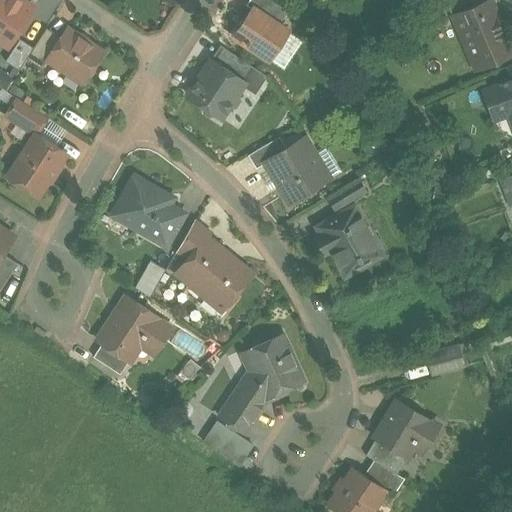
[(0,0),(0,40),(8,45),(34,7),(23,0),(0,0)]
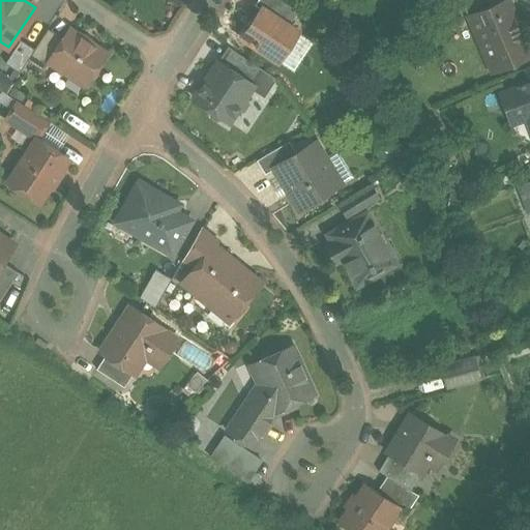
[(300,10),(285,0),(259,0),(257,4),(264,9),(264,8),(290,26),(300,10)]
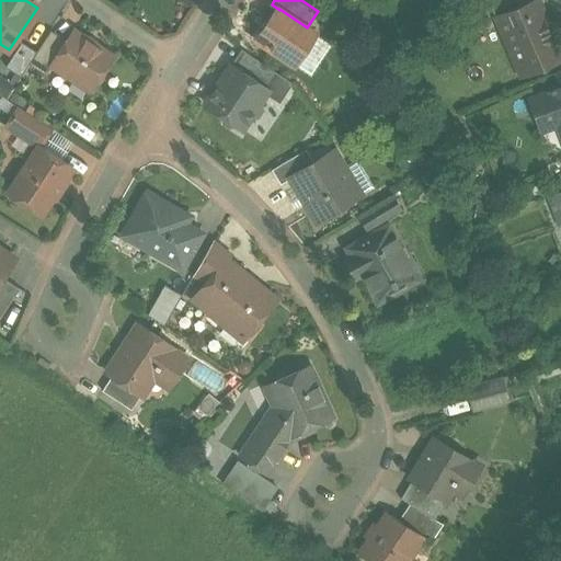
[(499,0),(507,19),(533,7),(528,0),(499,0)]
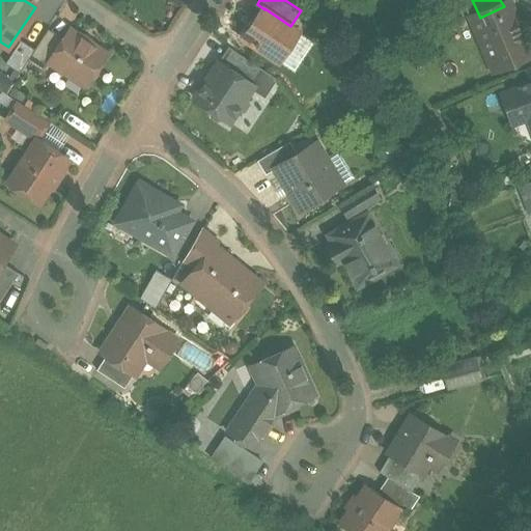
[(480,18),(475,20),(498,67),(530,52),(530,47),(511,3),(504,6),(480,18)]
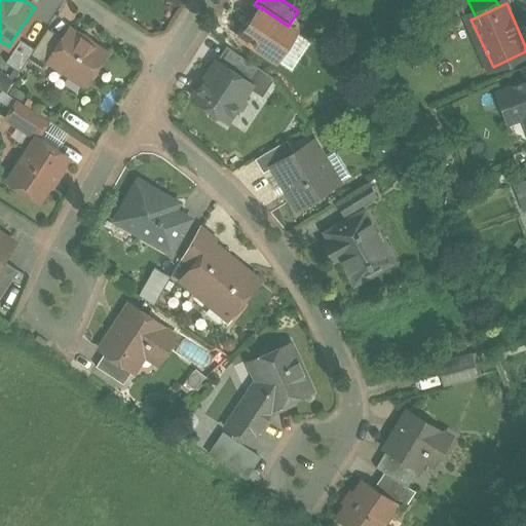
[(288,26),(262,8),(262,9),(253,23),(251,21),(240,36),(278,62),(298,32),(288,26)]
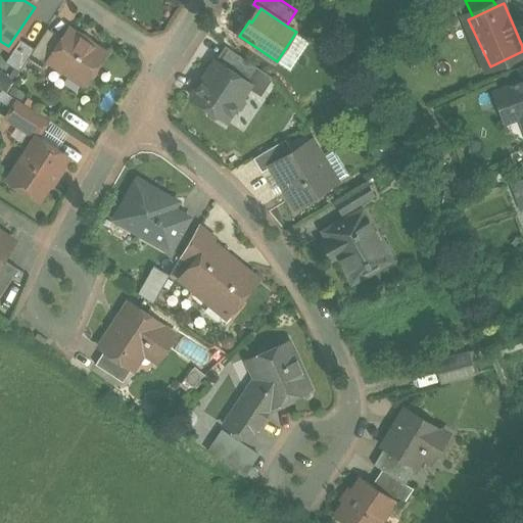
[(34,48),(27,58),(43,68),(49,59),(48,59),(62,38),(47,28),(34,48)]
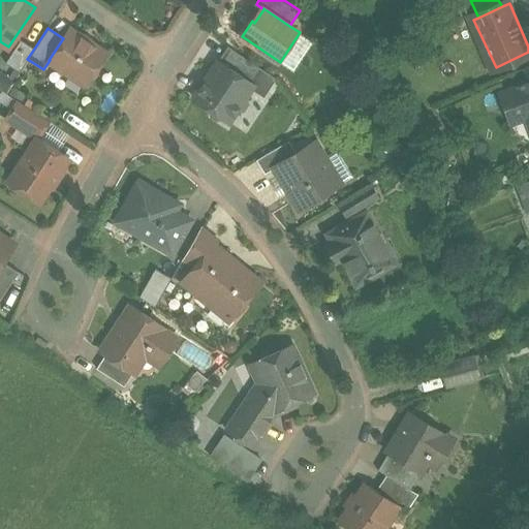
[(105,54),(68,29),(63,38),(49,60),(50,60),(86,84),(90,76),(94,76),(98,70),(97,67),(105,54)]
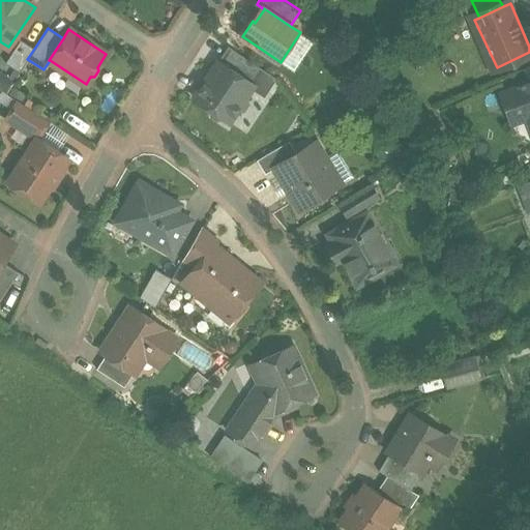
[(34,49),(20,39),(5,62),(20,71),(27,59),(34,49)]
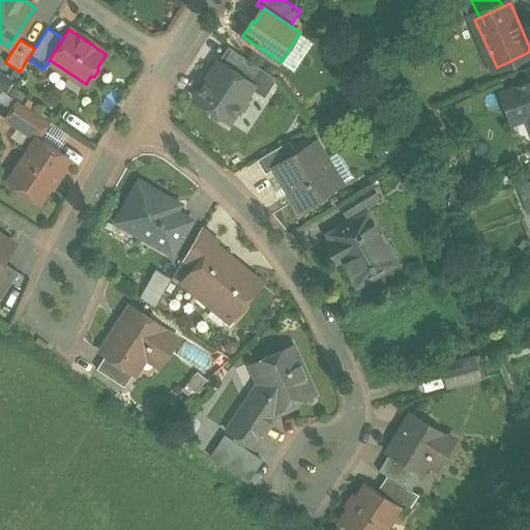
[(263,68),(231,48),(222,63),(253,84),(263,68)]
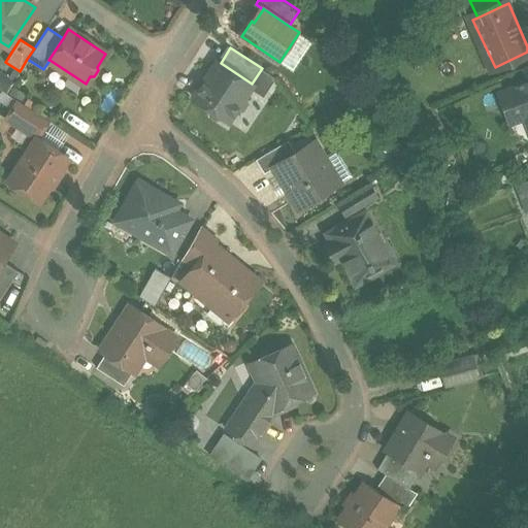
[(218,62),(194,98),(210,108),(211,116),(217,119),(224,118),(229,121),(236,110),(243,108),(248,103),(245,96),(253,85),(252,84),(221,63),(218,62)]
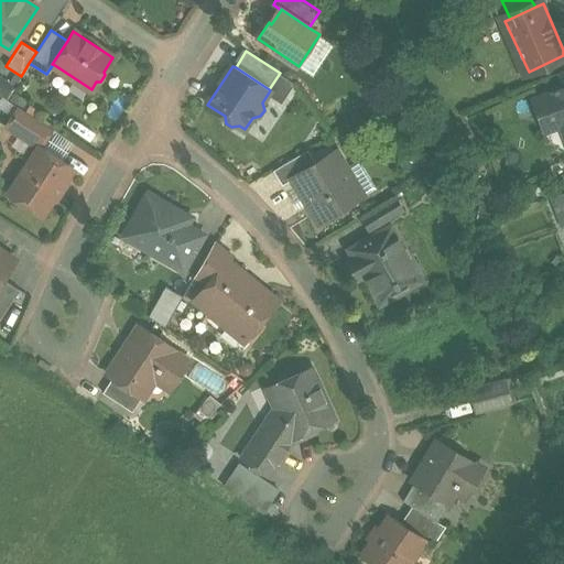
[(563,88),(533,100),(543,126),(563,118),(563,119),(563,88)]
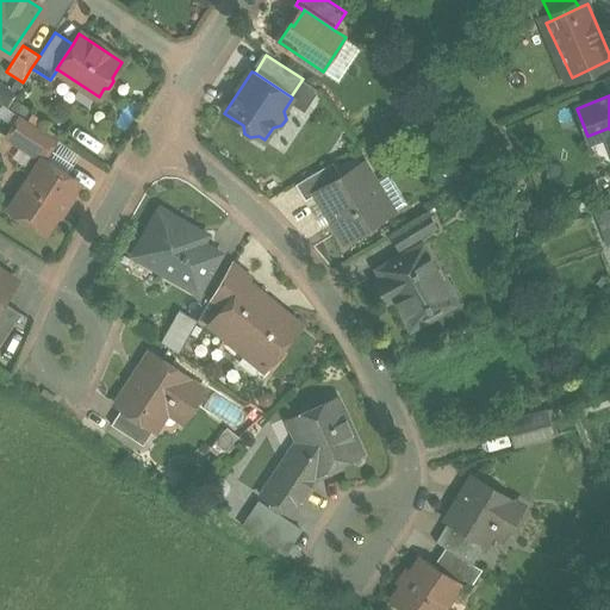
[(57,139),(22,116),(8,136),(43,159),(44,159),(57,139)]
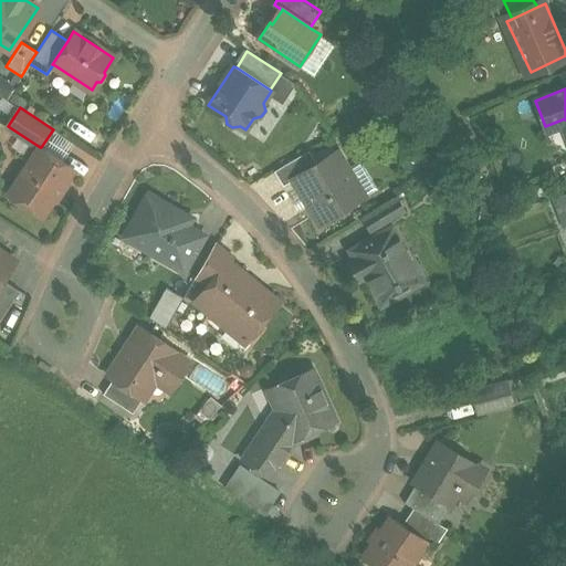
[(41,147),(40,147),(11,191),(28,202),(29,207),(38,213),(43,212),(44,213),(53,200),(56,199),(62,191),(61,188),(74,169),(41,147)]
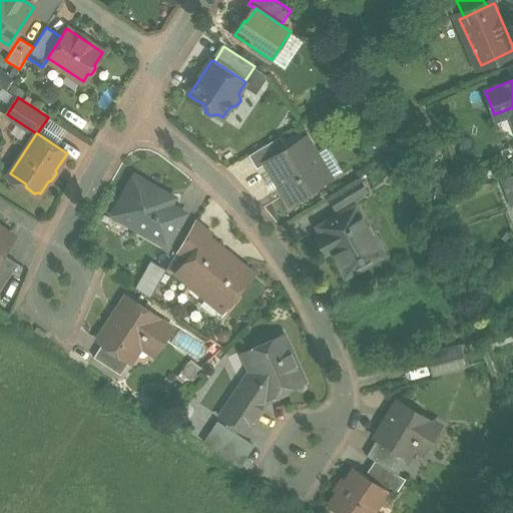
[(284,150),(267,161),(267,162),(292,202),(308,191),(312,191),(318,188),(320,184),(327,180),(313,156),(316,154),(306,137),(284,150)]
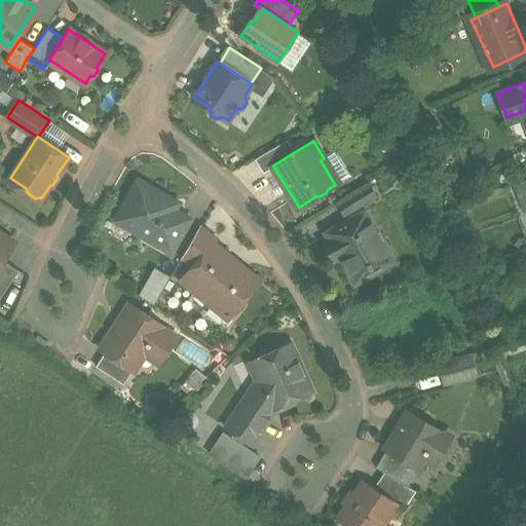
[(283,142),(256,158),(264,173),(273,166),(273,165),(291,154),(283,142)]
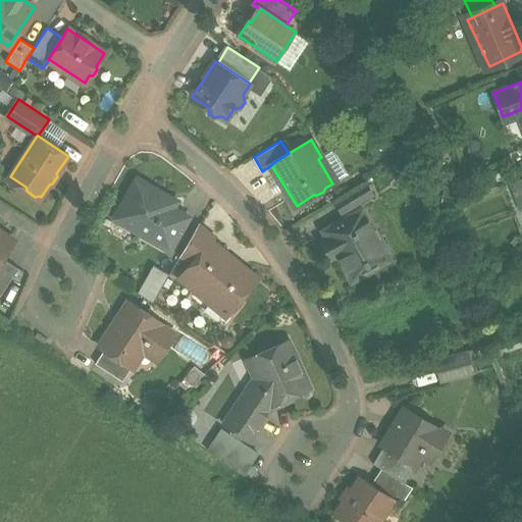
[(161,193),(138,179),(122,207),(135,214),(139,231),(170,249),(189,217),(157,199),(161,193)]
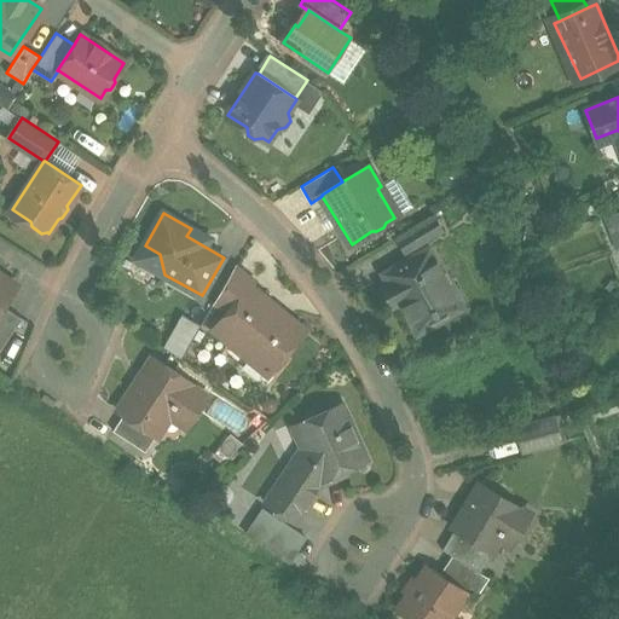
[(433,215),(398,237),(408,254),(422,246),(421,243),(441,230),(433,215)]
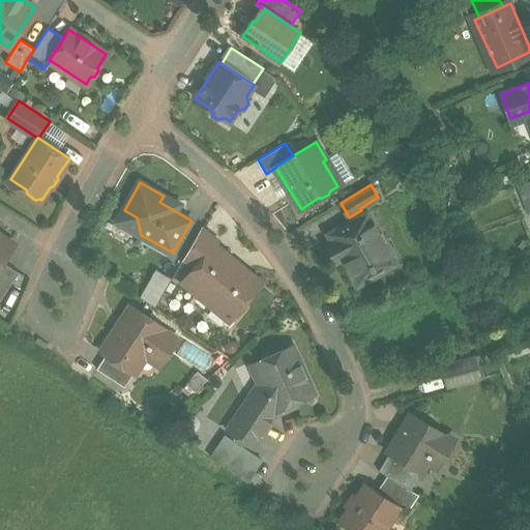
[(367,212),(328,234),(332,241),(327,244),(337,262),(343,259),(357,286),(380,273),(375,264),(391,255),(367,212)]
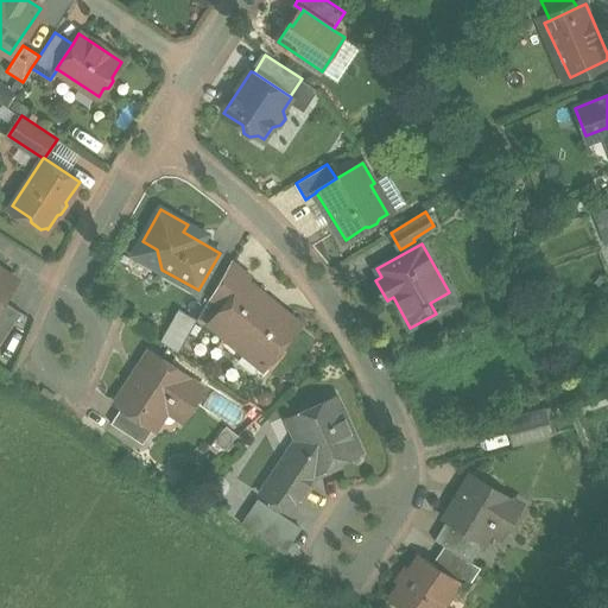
[(251,276),(233,260),(211,298),(222,308),(225,309),(247,282),(251,276)]
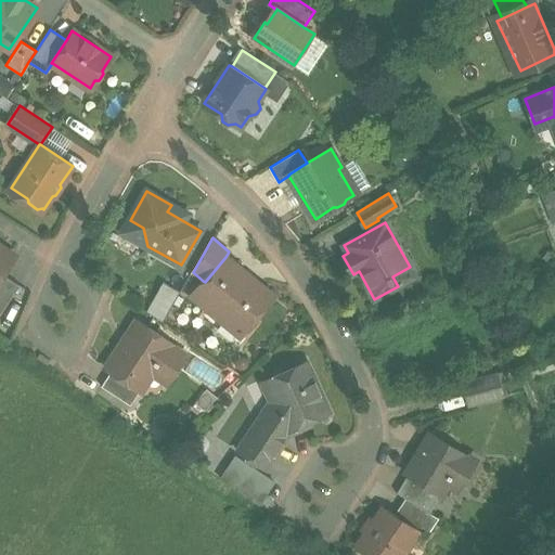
[(15,256),(0,245),(0,280),(4,274),(15,256)]
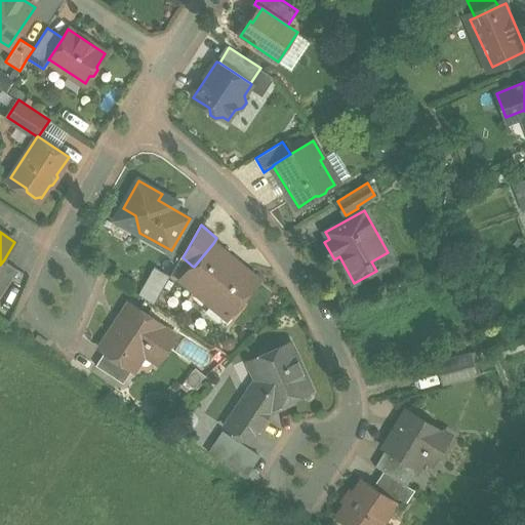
[(248,271),(213,243),(194,267),(192,266),(186,273),(216,297),(212,304),(229,317),(233,313),(236,313),(243,305),(243,301),(258,283),(246,273),(248,271)]
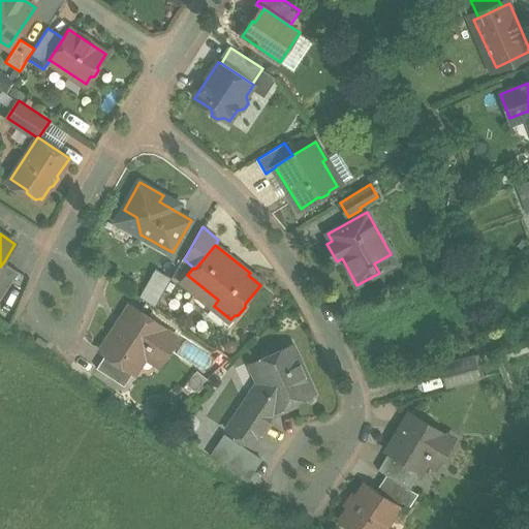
[(4,261),(0,267),(0,298),(1,299),(20,271),(4,261)]
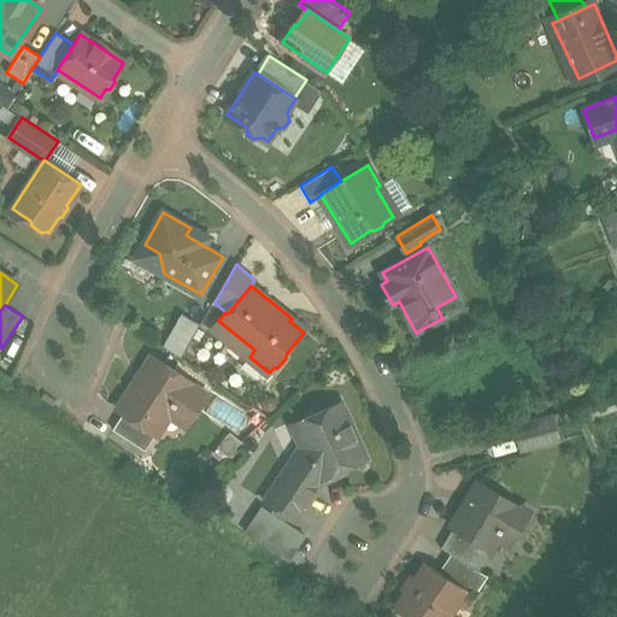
[(182,313),(164,346),(182,357),(201,324),(182,313)]
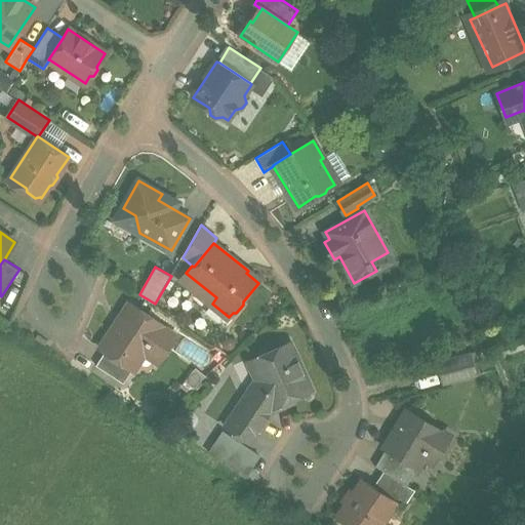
[(131,304),(102,349),(106,351),(133,369),(149,346),(163,355),(176,336),(161,326),(163,325),(131,304)]
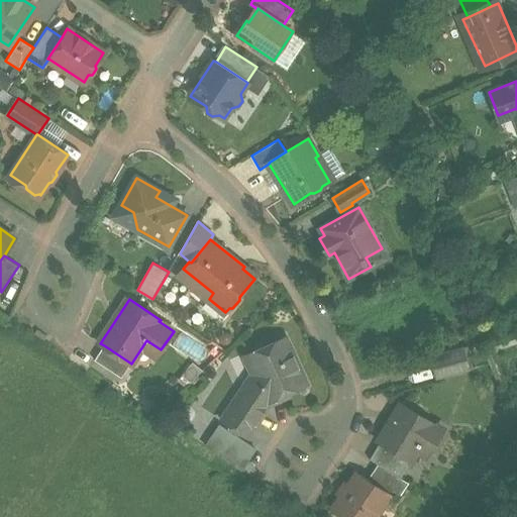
[(285,337),(252,352),(260,371),(253,372),(222,419),(248,437),(273,399),(306,384),(293,354),(295,351),(291,342),(287,341),(285,337)]
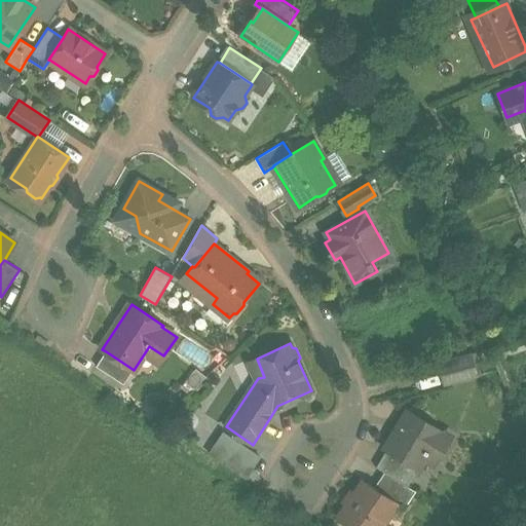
[(134,370),(106,351),(97,366),(124,383),(134,370)]
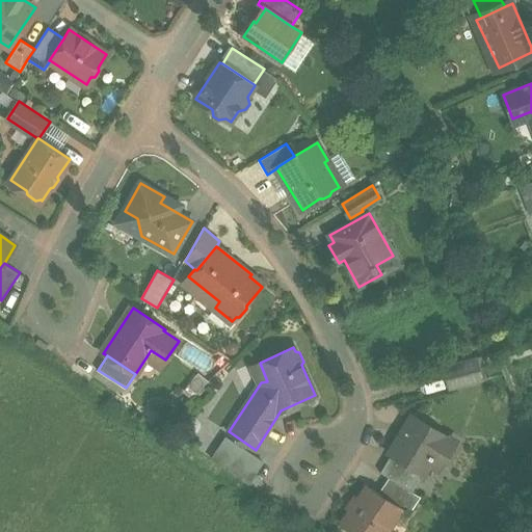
[(457,442),(413,415),(390,454),(391,455),(423,474),(433,458),(444,464),(457,442)]
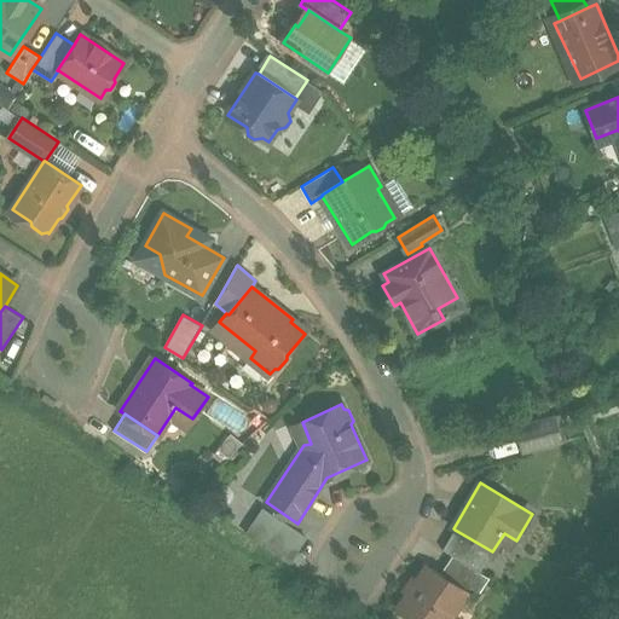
[(295,565),(313,536),(266,505),(248,534),(295,565)]
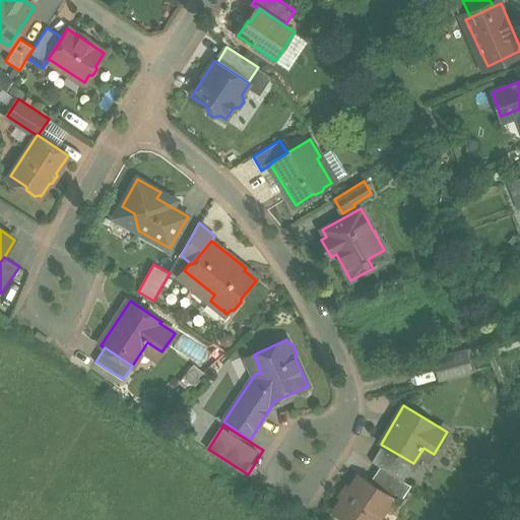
[(413,463),(382,445),(372,461),(381,466),(403,480),(413,463)]
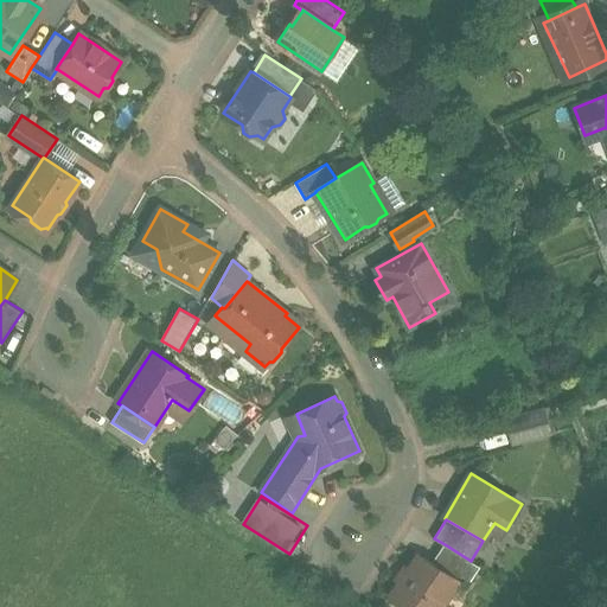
[(471,561),(445,544),(432,562),(459,580),(458,581),(466,587),(480,567),(471,561)]
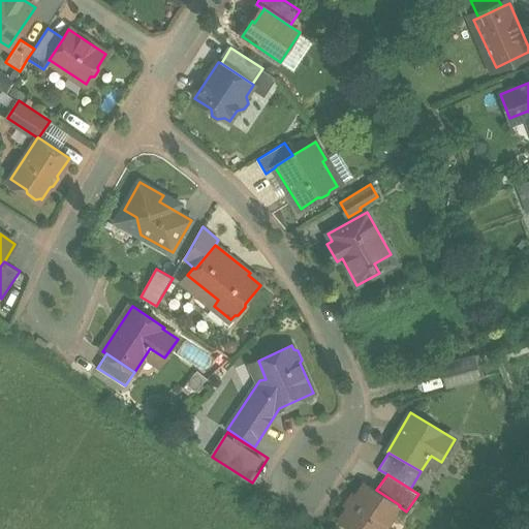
[(376,490),(366,483),(340,521),(352,528),(383,528),(399,506),(400,505),(376,490)]
